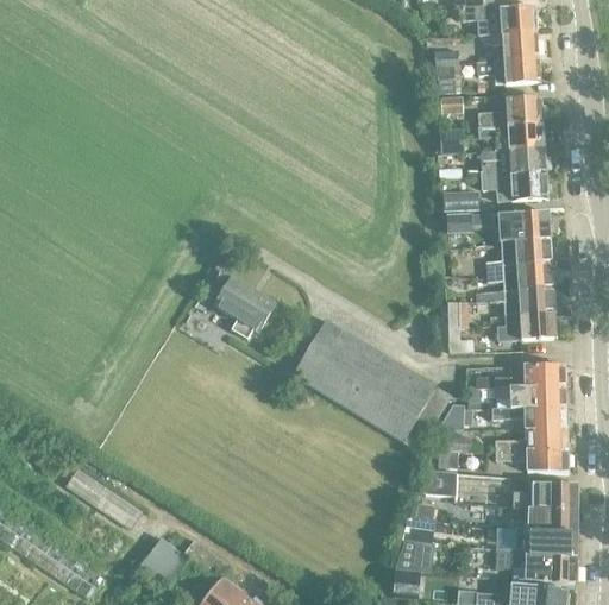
[(460,20),(477,20),(478,35),(490,35),(537,31),(535,5),(494,7),(493,0),(452,0),(453,7),(460,7),(460,20)]
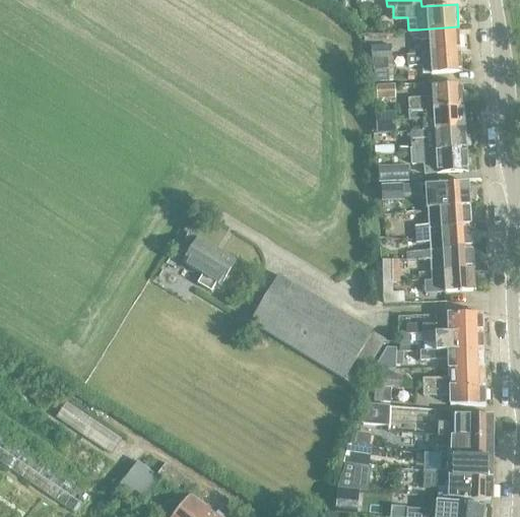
[(428,37),(429,49),(459,48),(458,26),(418,29),(419,38),(428,37)]
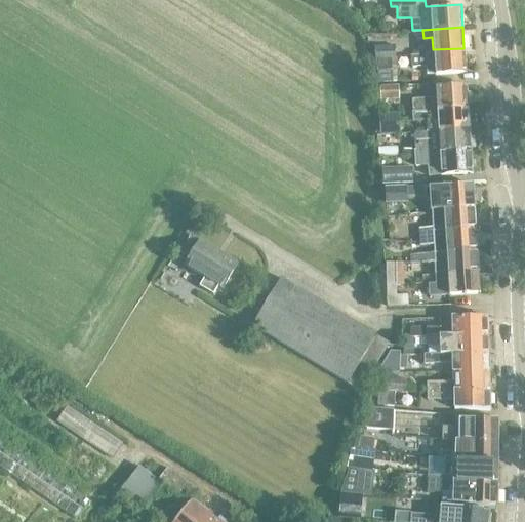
[(374,52),(395,51),(395,42),(373,43),(374,52)]
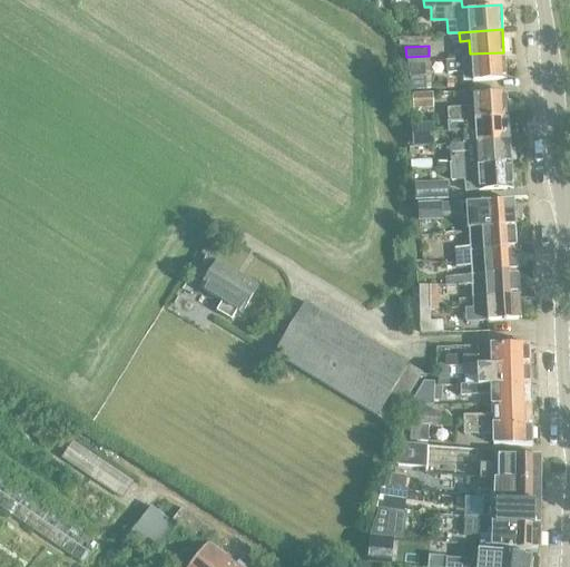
[(505,76),(503,52),(470,54),(460,55),(461,57),(444,58),(445,70),(462,69),(462,77),(468,78),(505,76)]
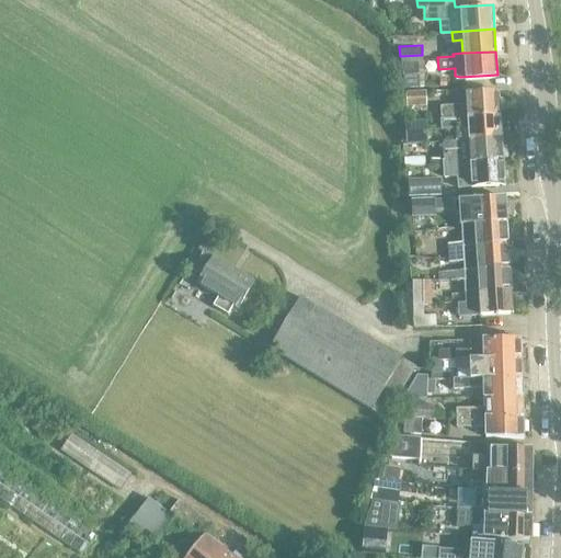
[(422,55),(400,56),(403,86),(419,86),(418,59),(423,59),(422,55)]
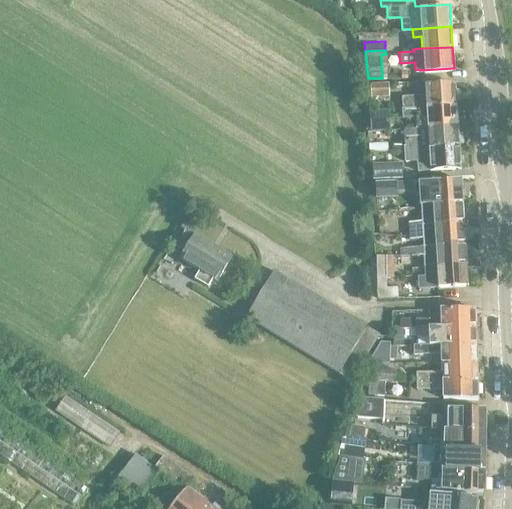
[(388,81),(369,82),(370,94),(389,94),(388,81)]
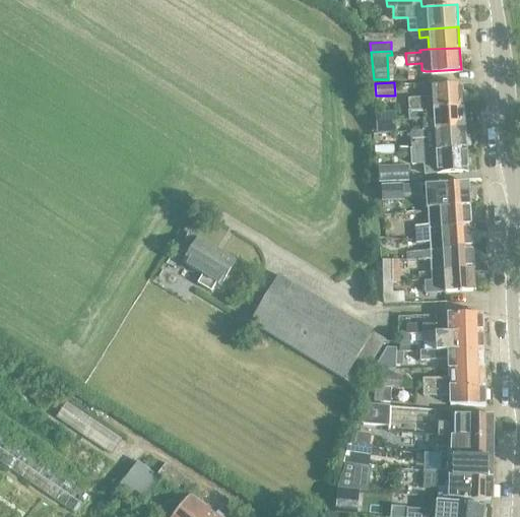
[(408,109),(416,108),(463,105),(462,83),(431,84),(432,94),(407,95),(408,109)]
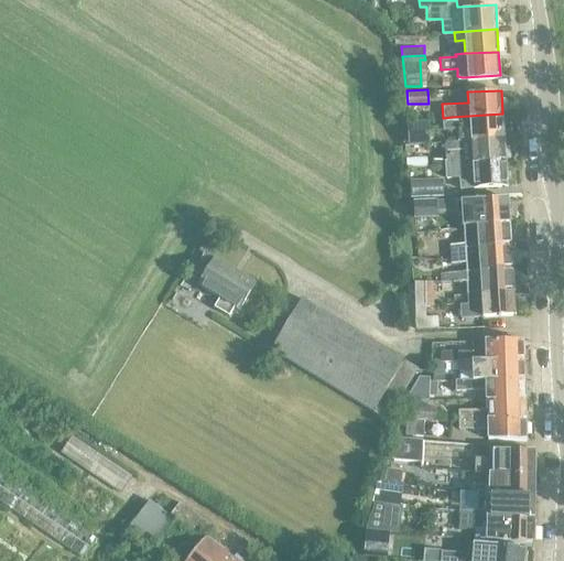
[(458,127),(458,139),(503,137),(502,114),(452,117),(443,118),(443,128),(458,127)]
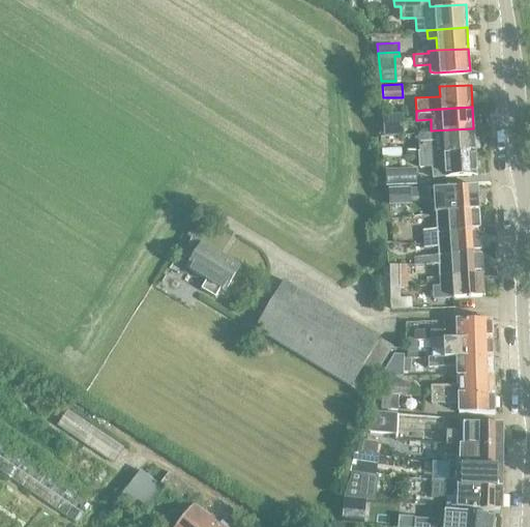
[(382,113),(383,134),(404,133),(403,112),(382,113)]
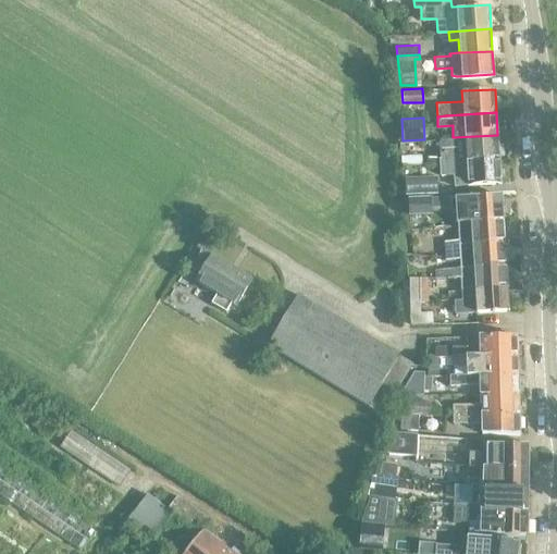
[(426,162),(440,161),(440,157),(454,156),(454,160),(466,159),(498,158),(497,135),(453,137),(447,138),(447,137),(438,138),(440,154),(426,155),(426,162)]
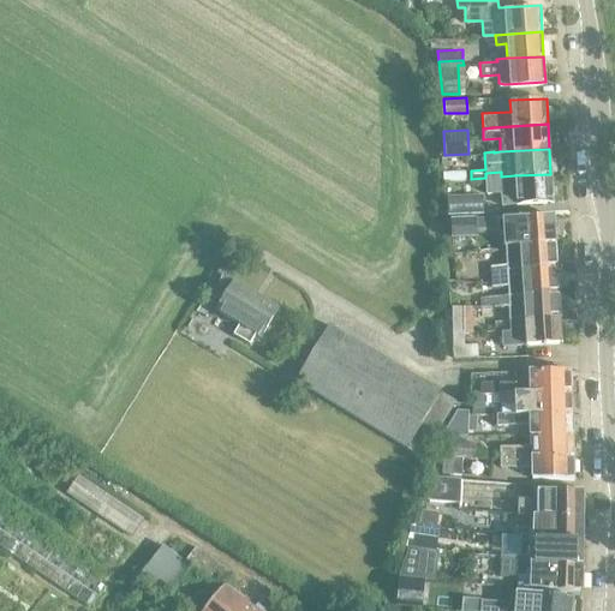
[(551,201),(550,174),(514,175),(501,177),(501,172),(485,173),(485,178),(487,191),(501,190),(502,203),(551,201)]
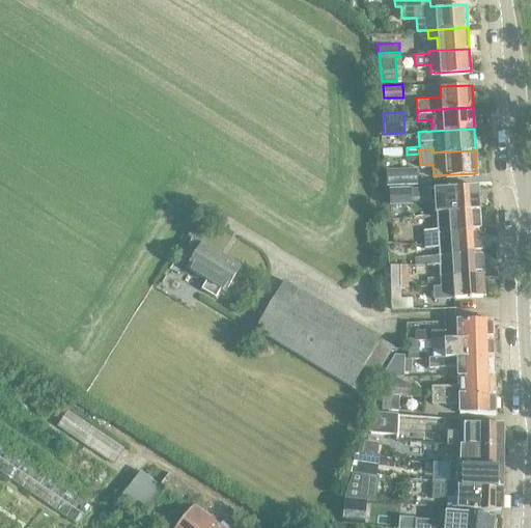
[(416,167),(386,168),(386,184),(417,183),(416,167)]
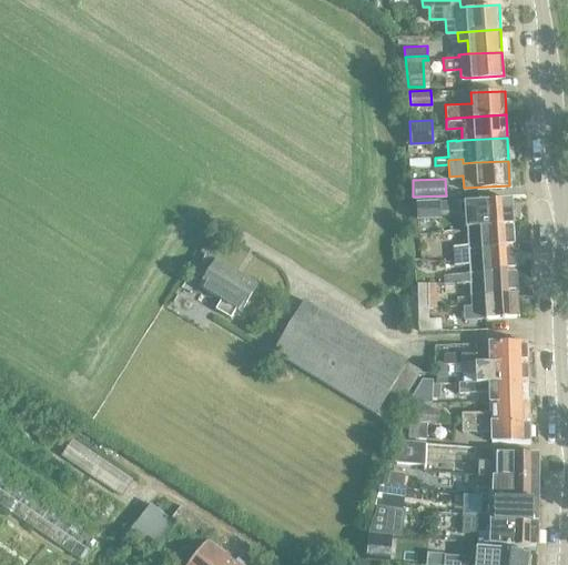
[(459,214),(465,214),(466,226),(513,223),(510,198),(458,201),(459,214)]
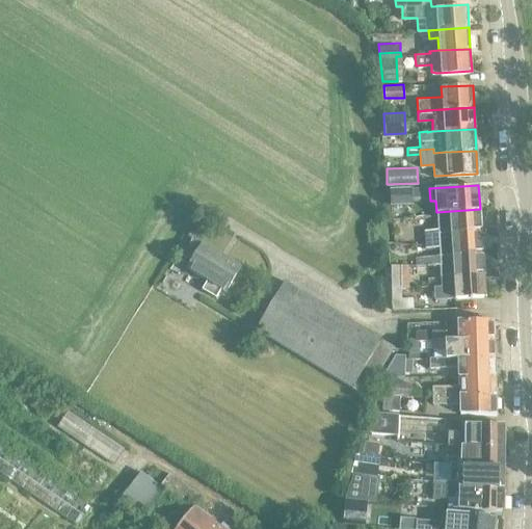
[(411,186),(390,187),(391,205),(413,204),(411,186)]
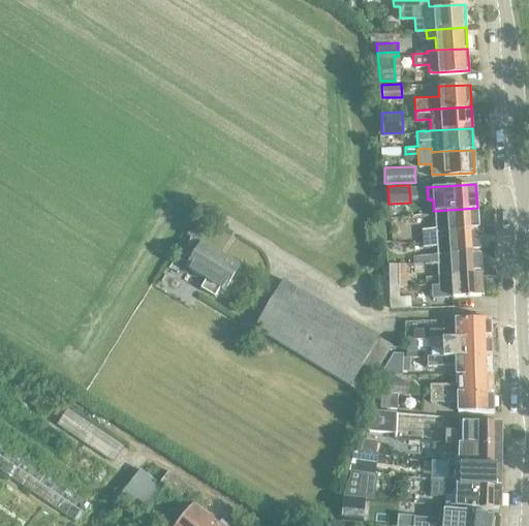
[(424,246),(436,245),(435,229),(478,227),(477,208),(434,211),(435,227),(423,227),(424,246)]
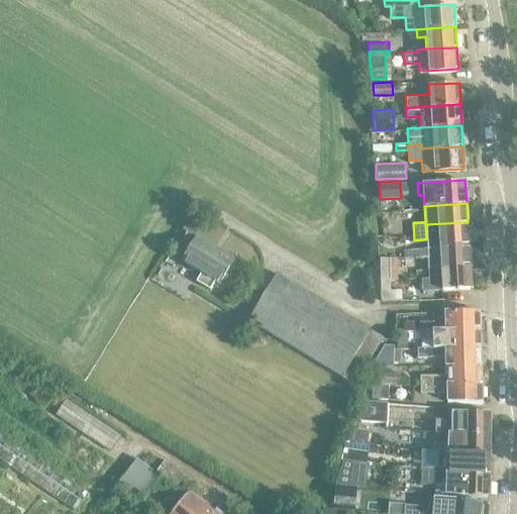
[(425,224),(426,239),(426,246),(403,248),(403,258),(428,257),(427,249),(439,248),(439,247),(470,245),(468,222),(425,224)]
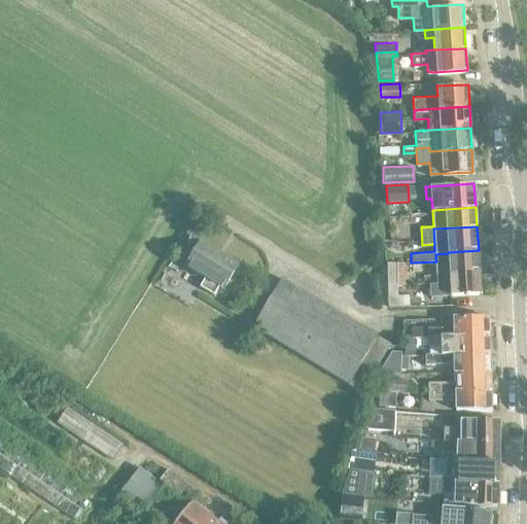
[(199,284),(213,293),(218,285),(222,287),(238,262),(201,240),(200,240),(190,234),(180,251),(189,257),(185,265),(204,276),(199,284)]
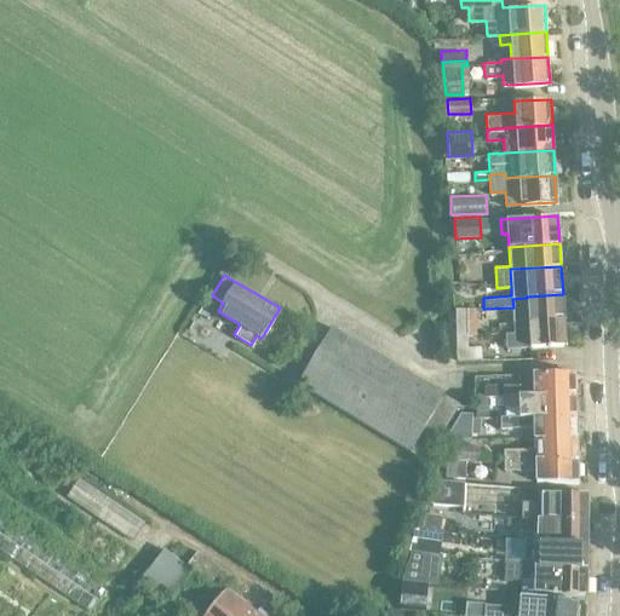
[(528,320),(564,318),(563,294),(527,297),(527,298),(512,299),(514,308),(527,308),(528,320)]
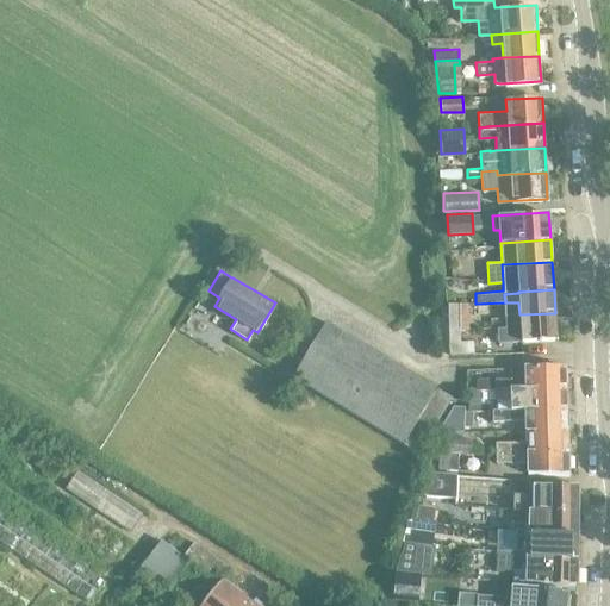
[(448,326),(459,326),(459,301),(447,301),(448,326)]
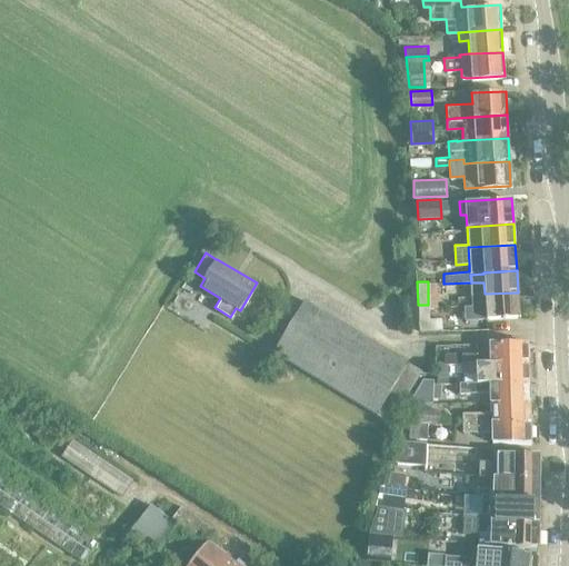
[(518,293),(485,294),(486,304),(463,305),(465,318),(487,317),(487,318),(519,316),(518,293)]
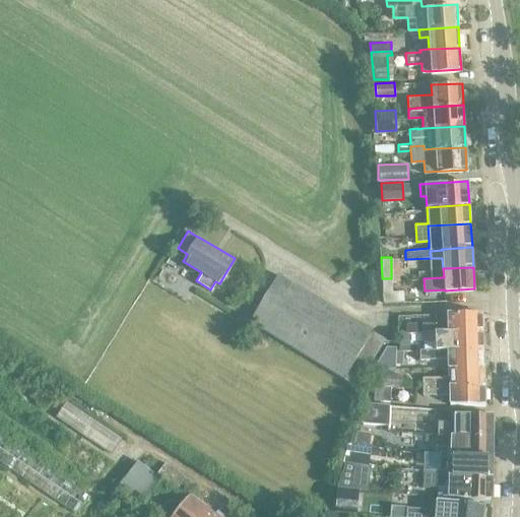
[(384,337),(277,273),(249,320),(355,384),(384,337)]
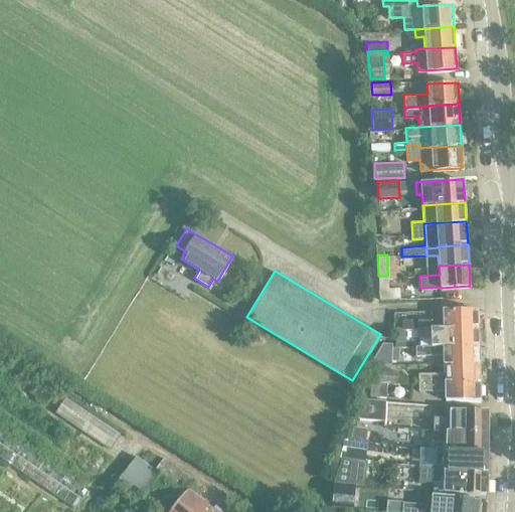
[(379,298),(384,298),(399,297),(398,287),(387,287),(387,276),(378,276),(379,298)]
